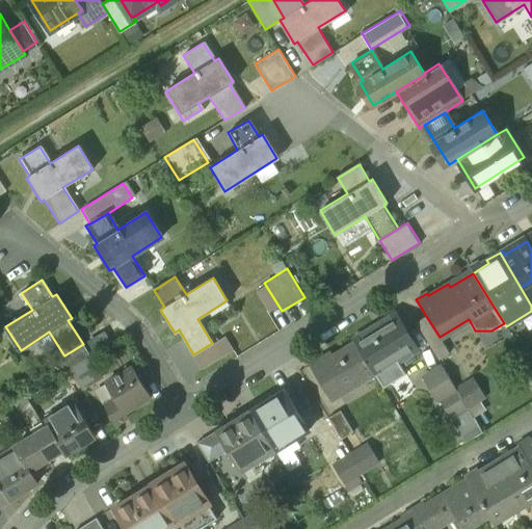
[(394,312),(378,321),(381,325),(354,342),(374,373),(383,388),(406,373),(398,360),(417,347),(394,312)]
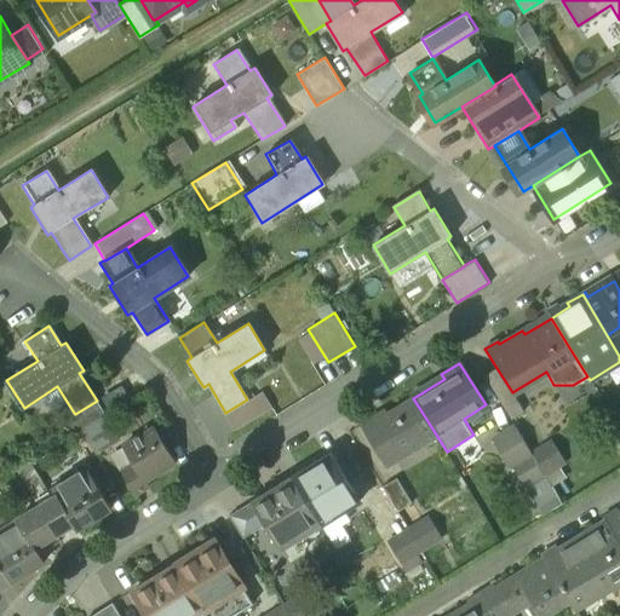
[(512,392),(497,368),(484,375),(511,419),(523,412),(512,392)]
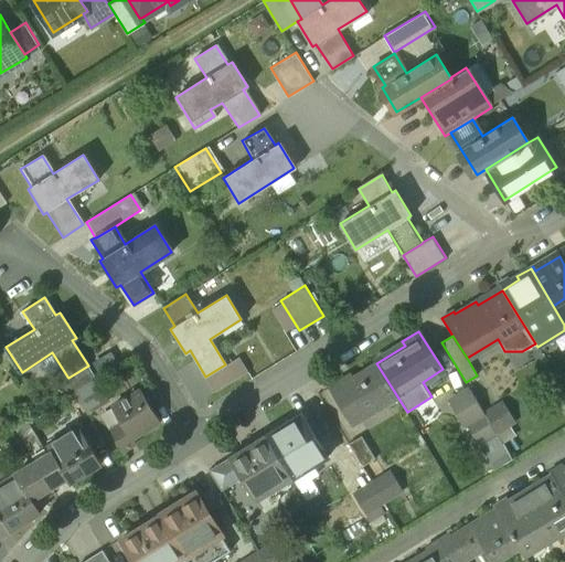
[(397,396),(376,363),(347,382),(344,378),(329,386),(352,424),(397,396)]
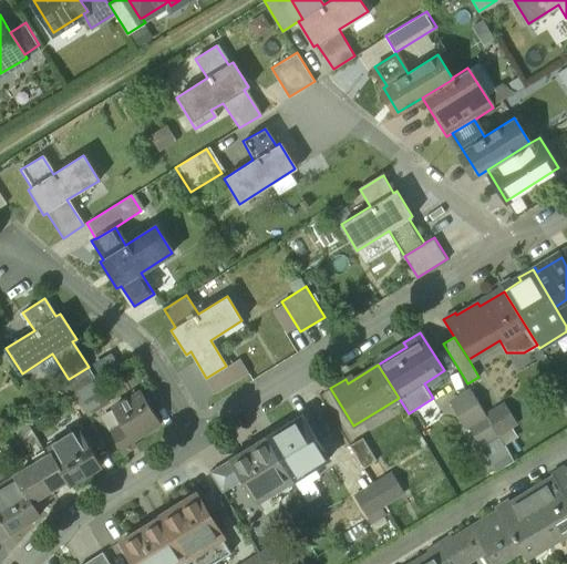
[(89,367),(69,379),(68,378),(57,383),(65,398),(95,379),(89,367)]
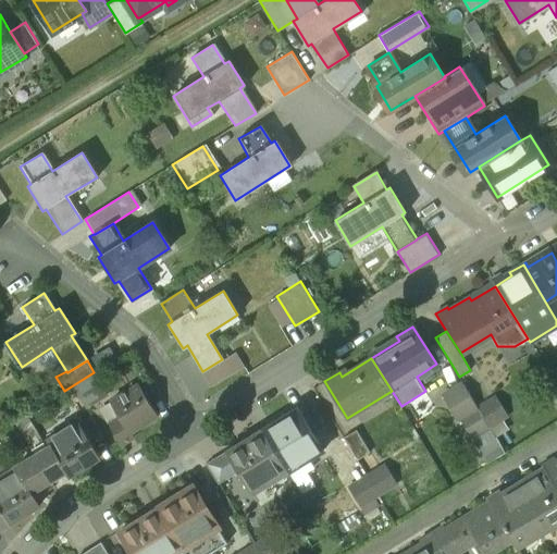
[(465,385),(445,397),(457,417),(477,405),(465,385)]
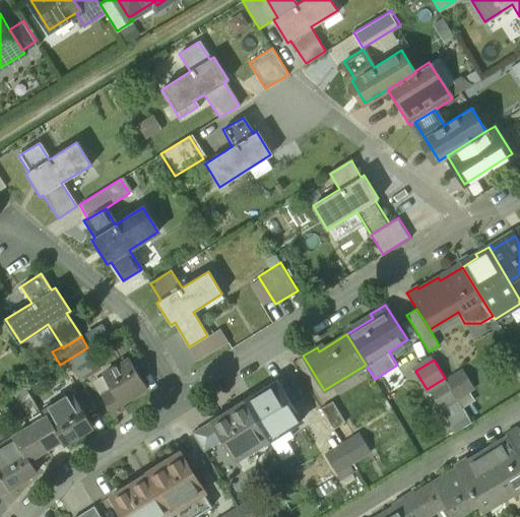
[(146,388),(129,361),(105,375),(114,390),(122,403),(146,388)]
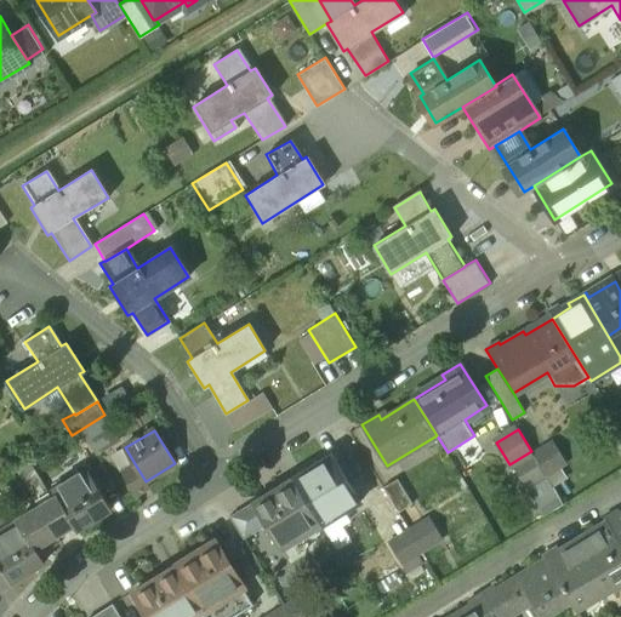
[(553,443),(533,453),(546,475),(565,462),(553,443)]
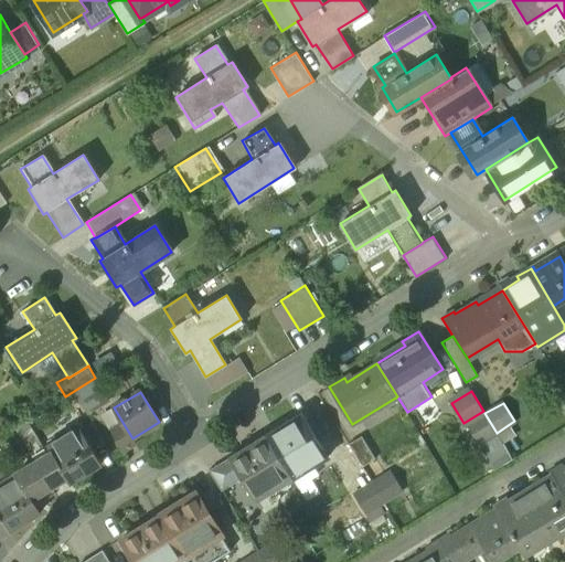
[(497,433),(484,413),(466,424),(478,444),(497,433)]
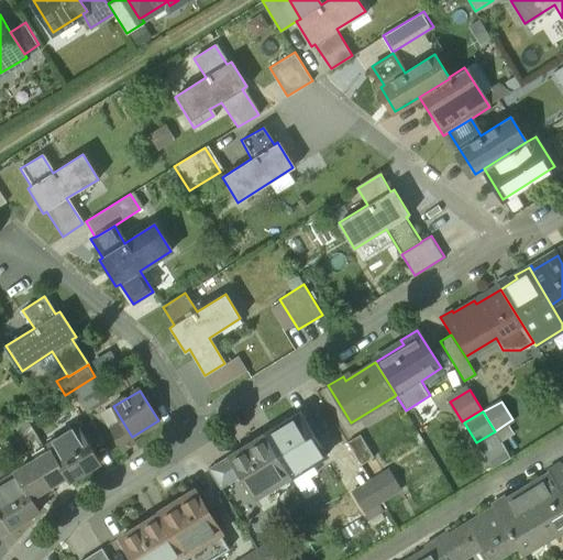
[(326,453),(301,413),(264,435),(290,476),(306,468),(305,467),(326,453)]
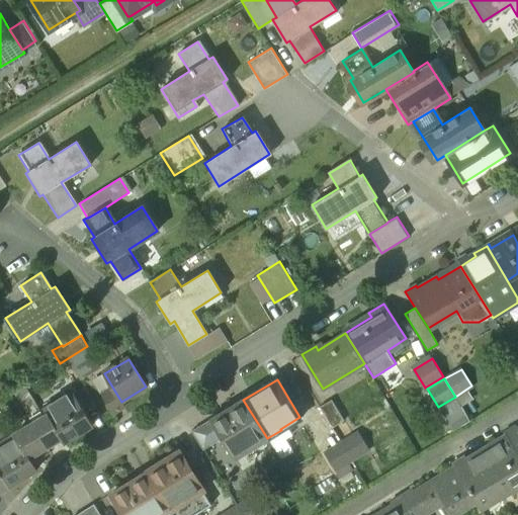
[(40,408),(29,388),(17,395),(29,414),(40,408)]
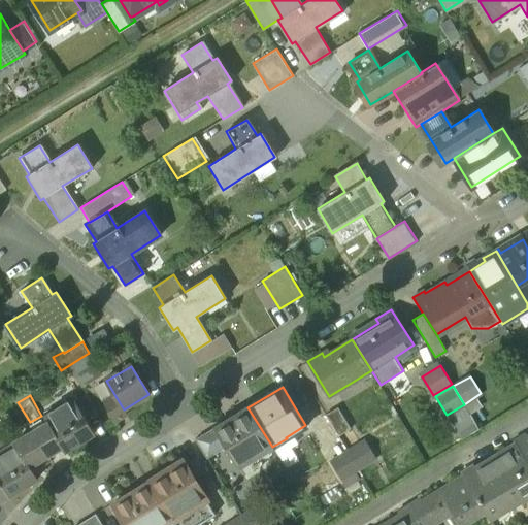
[(71,398),(47,414),(45,412),(43,413),(47,419),(33,429),(34,430),(47,451),(62,441),(67,448),(95,430),(73,396),(71,397),(71,398)]
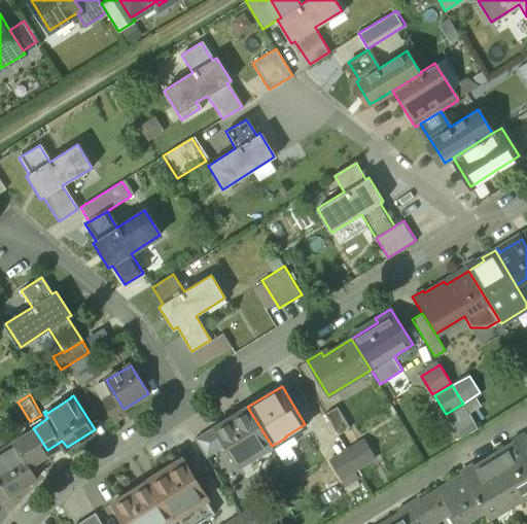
[(115,395),(104,402),(116,420),(127,414),(124,409),(115,395)]
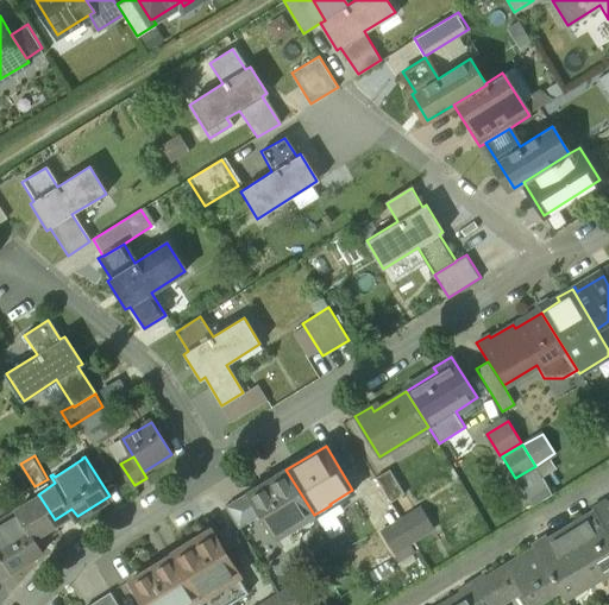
[(314,515),(286,470),(248,492),(274,536),(297,522),(299,524),(314,515)]
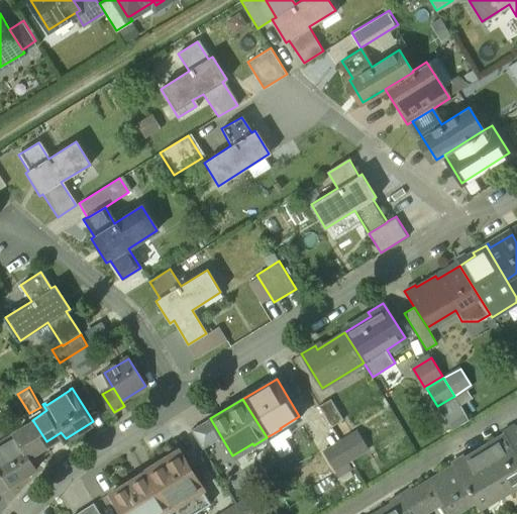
[(330,399),(319,405),(332,427),(343,420),(330,399)]
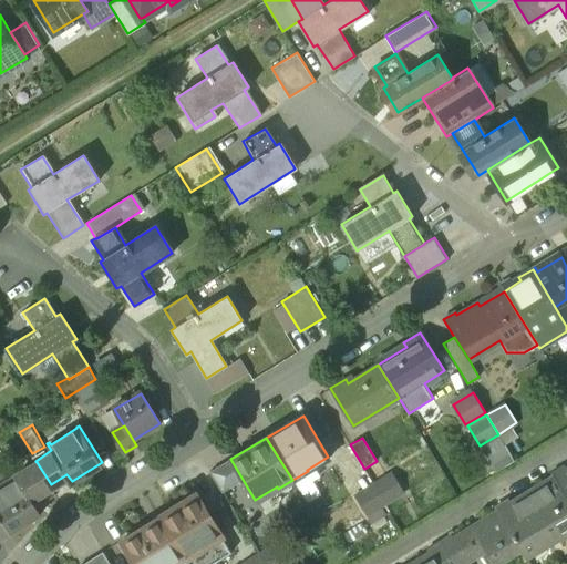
[(37,462),(0,486),(0,513),(9,527),(38,510),(30,498),(51,484),(37,462)]
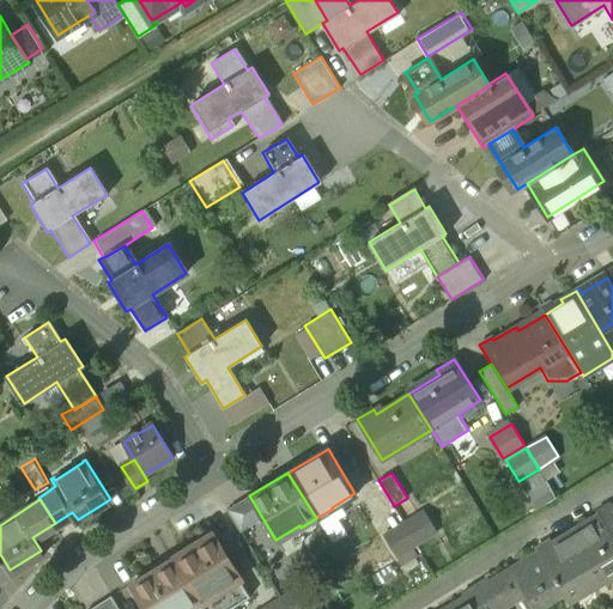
[(612,509),(610,503),(607,499),(595,506),(600,513),(612,535),(612,509)]
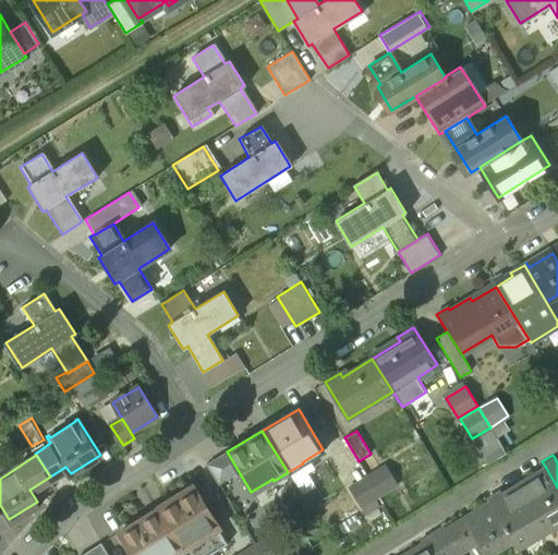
[(385,463),(367,474),(379,493),(397,482),(385,463)]
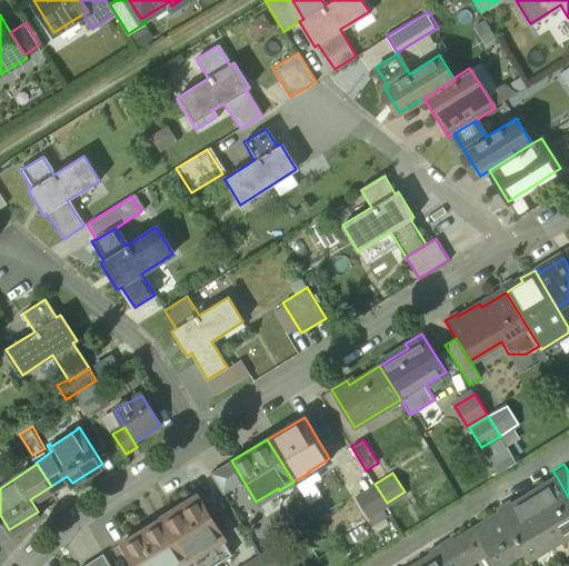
[(568,497),(557,477),(532,493),(530,489),(508,504),(506,499),(497,505),(500,512),(521,545),(527,555),(557,537),(556,535),(568,526),(568,497)]
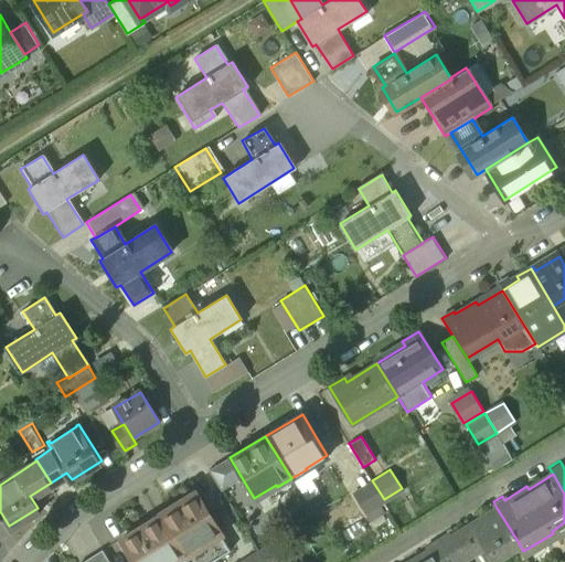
[(372,480),(354,491),(365,510),(384,499),(372,480)]
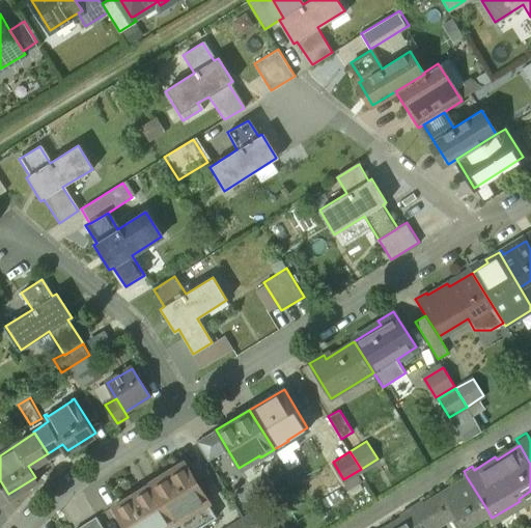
[(182,461),(148,481),(169,516),(176,527),(193,527),(215,515),(182,461)]
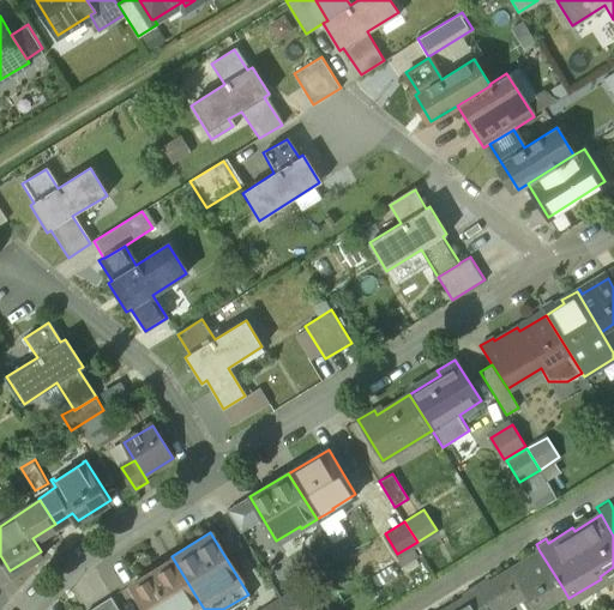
[(563,587),(540,551),(513,568),(512,565),(488,579),(504,604),(505,604),(524,591),(534,605),(563,587)]
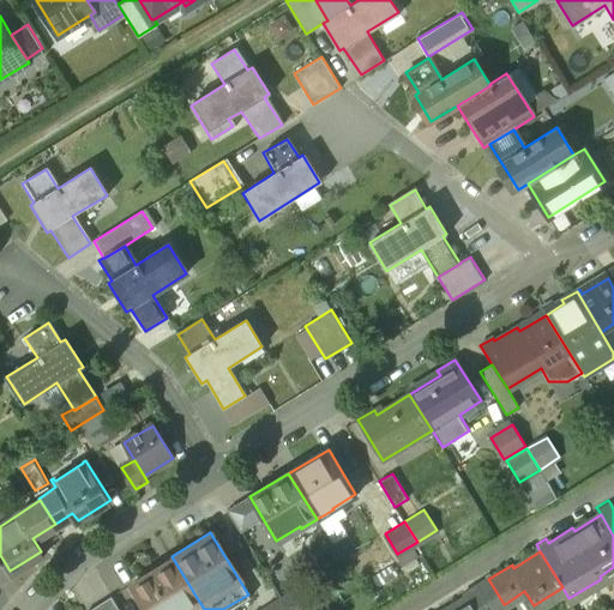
[(0,577),(10,571),(0,555),(0,577)]
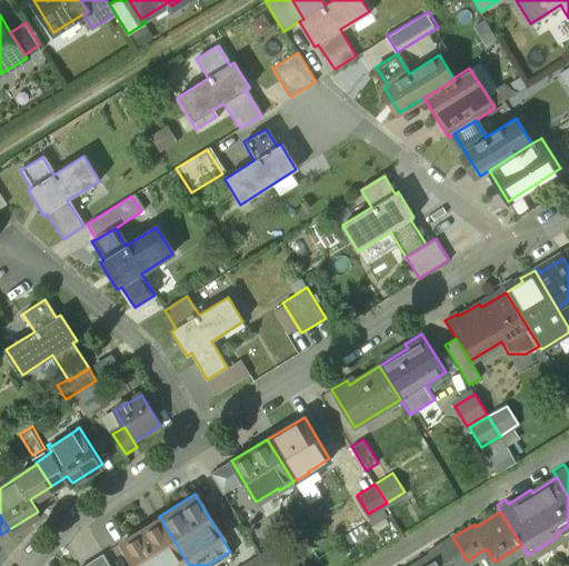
[(181,553),(159,516),(122,538),(139,565),(170,565),(168,560),(181,553)]
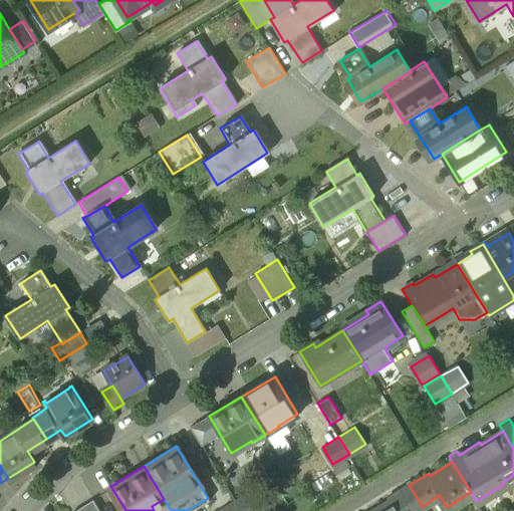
[(409,485),(407,482),(398,487),(412,510),(426,510),(423,506),(422,506),(409,485)]
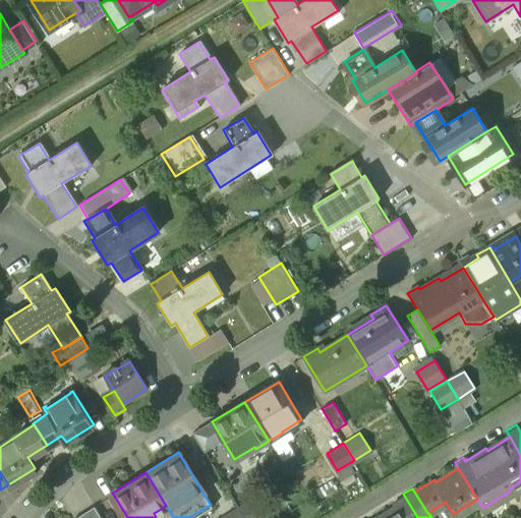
[(258,494),(238,506),(245,517),(256,517),(270,511),(258,494)]
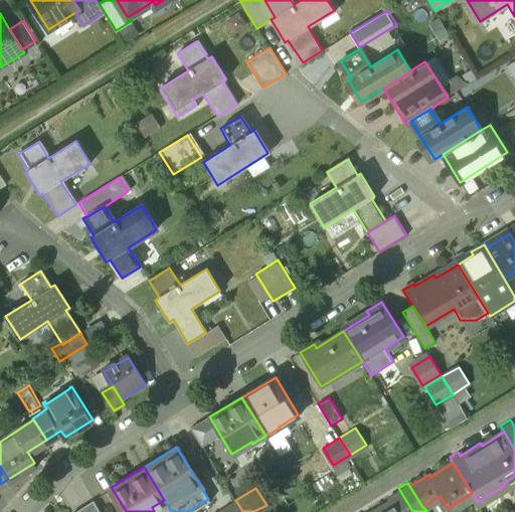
[(412,511),(398,488),(388,494),(391,498),(399,511),(412,511)]
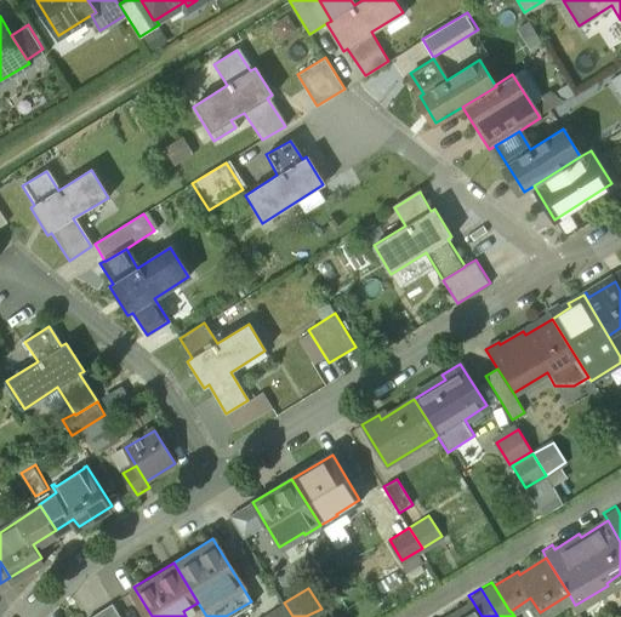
[(482,616),(472,600),(449,615),(449,616),(482,616)]
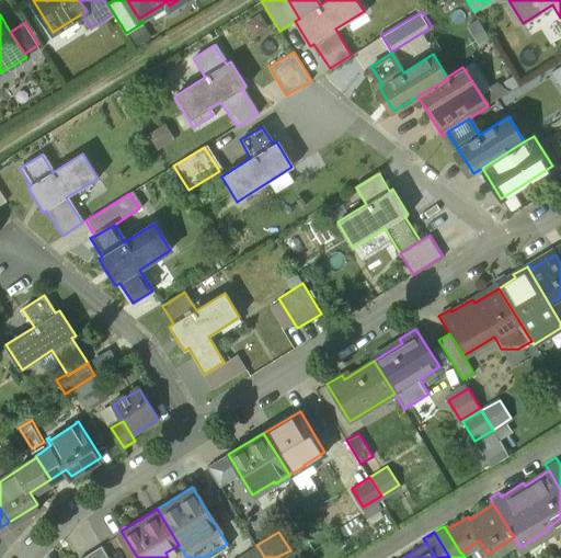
[(110,557),(102,544),(79,557),(110,557)]
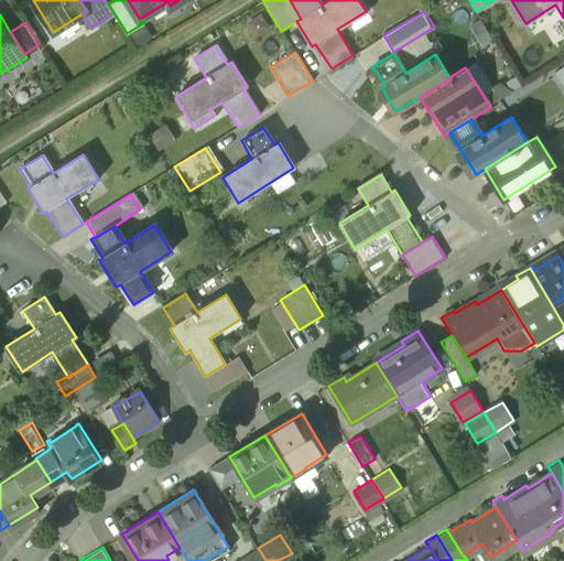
[(266,560),(258,548),(236,560),(266,560)]
